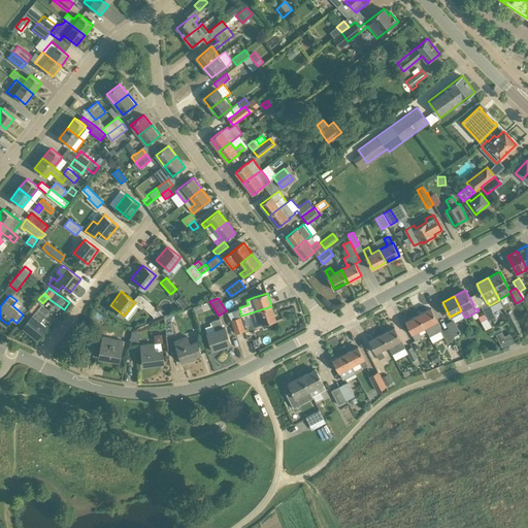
[(147,300),(142,306),(153,316),(158,309),(149,301),(147,300)]
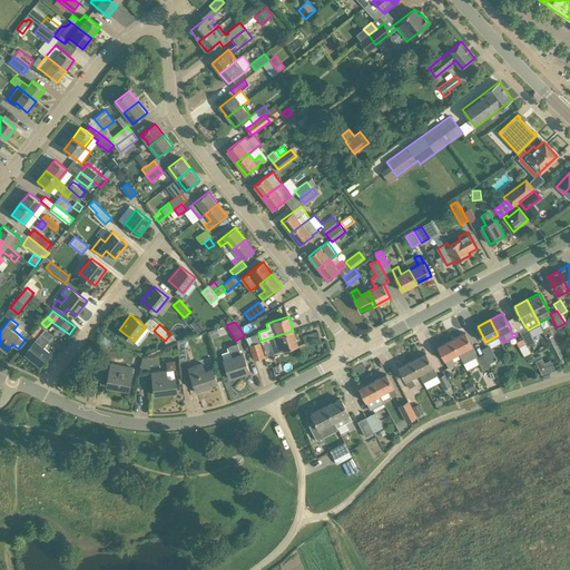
[(526,327),(519,331),(523,338),(528,346),(536,342),(532,336),(529,330),(528,330),(527,326),(526,327)]
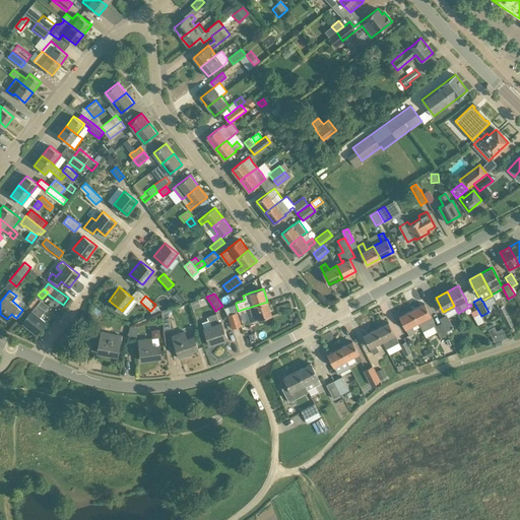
[(254,306),(248,308),(250,315),(252,321),(259,319),(272,315),(267,302),(254,306)]
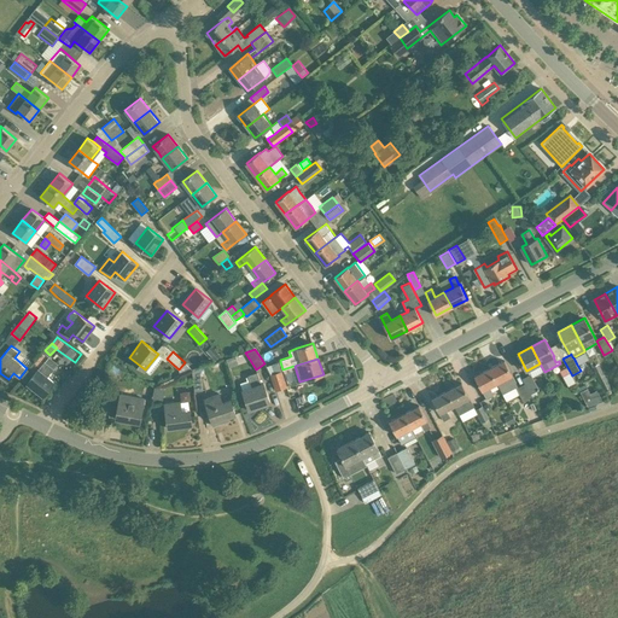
[(505,360),(489,368),(497,383),(502,394),(517,388),(524,401),(531,396),(530,394),(525,384),(519,386),(505,360)]
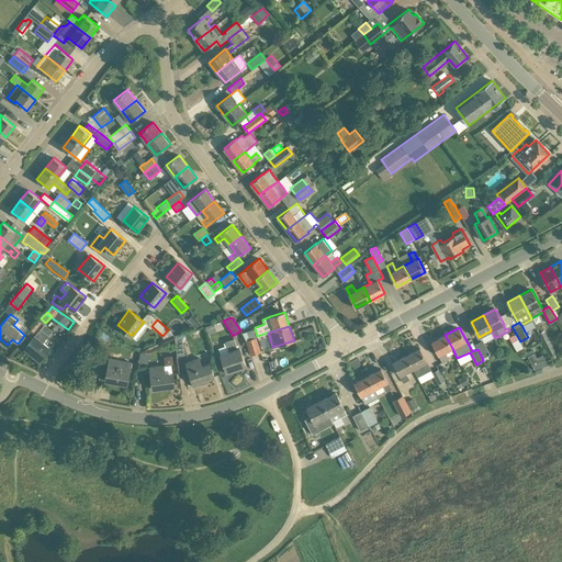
[(255,328),(246,332),(249,339),(257,337),(257,336),(255,328)]
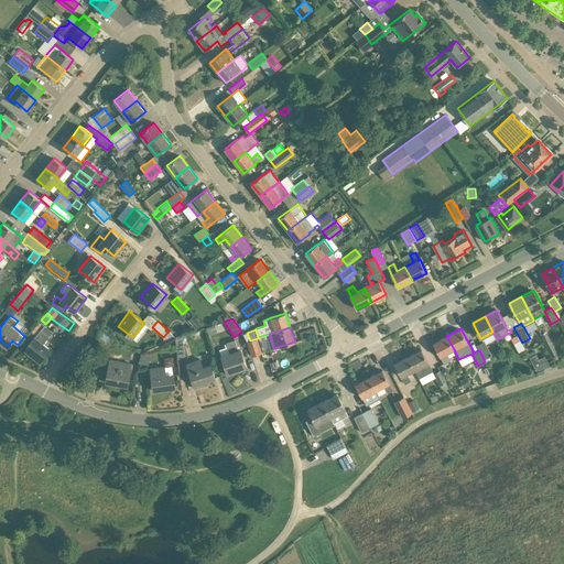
[(44,344),(50,337),(41,331),(25,349),(40,360),(50,348),(44,344)]
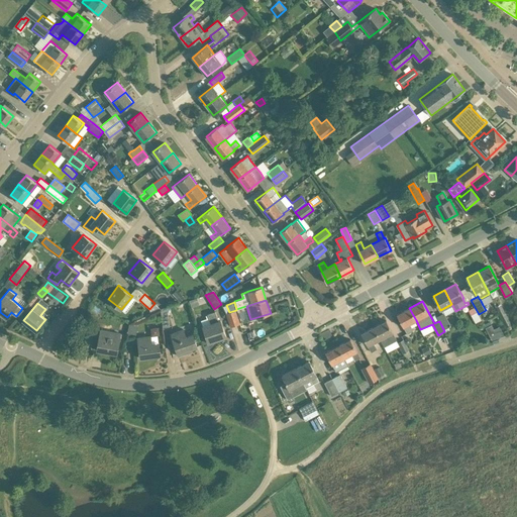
[(496,306),(508,330),(511,328),(510,324),(512,323),(501,303),(496,306)]
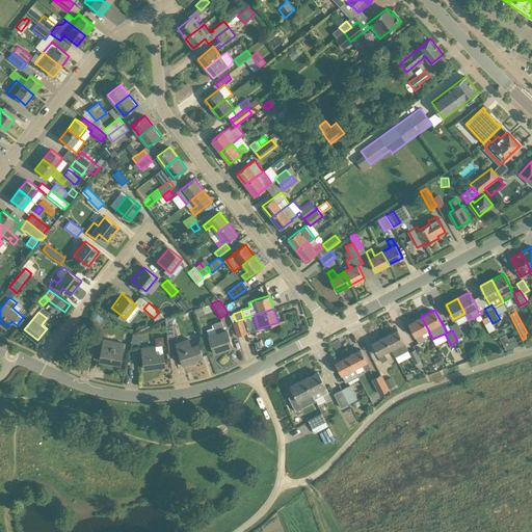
[(165,318),(167,337),(175,336),(173,316),(165,318)]
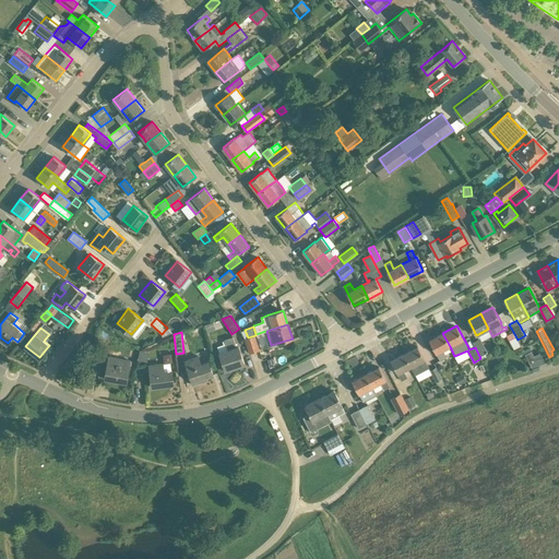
[(512,332),(506,335),(513,349),(520,346),(512,332)]
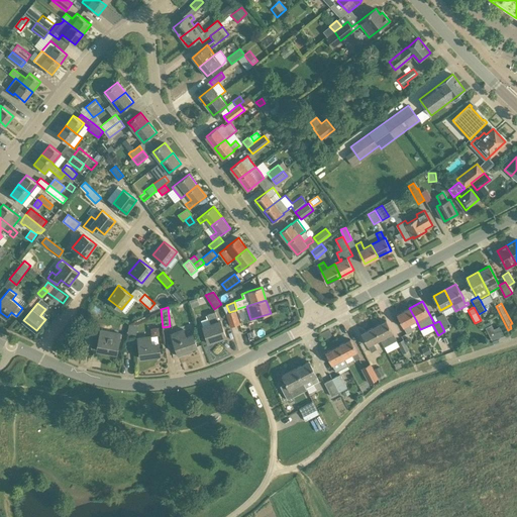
[(416,320),(409,308),(397,314),(404,326),(407,333),(412,330),(409,324),(416,320)]
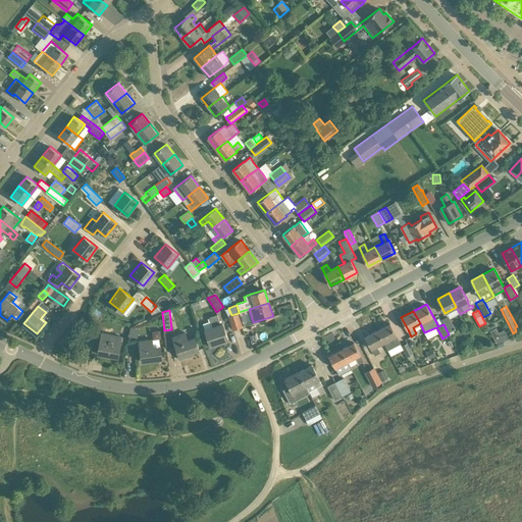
[(228,316),(233,329),(243,326),(239,313),(231,315),(228,316)]
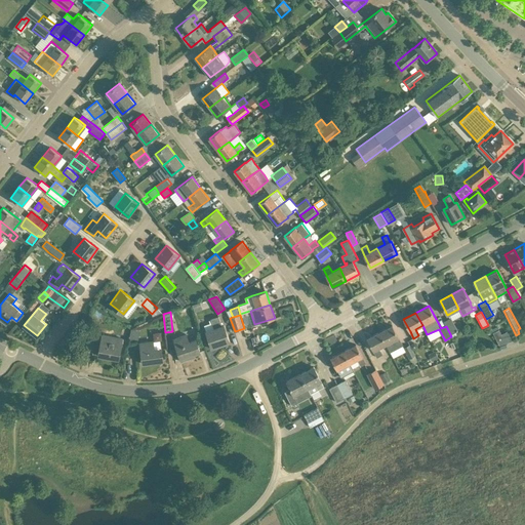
[(206,331),(208,338),(211,348),(230,341),(225,325),(223,326),(218,316),(211,319),(214,328),(206,331)]
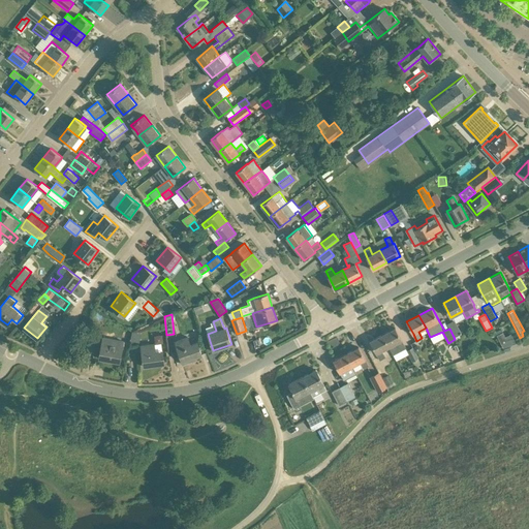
[(446,323),(449,329),(454,337),(460,334),(458,330),(459,330),(454,319),(446,323)]
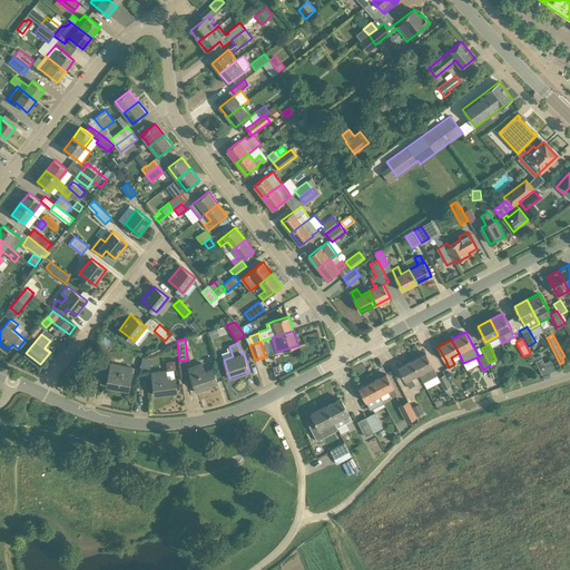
[(426,353),(412,361),(419,374),(420,373),(424,382),(438,375),(426,353)]
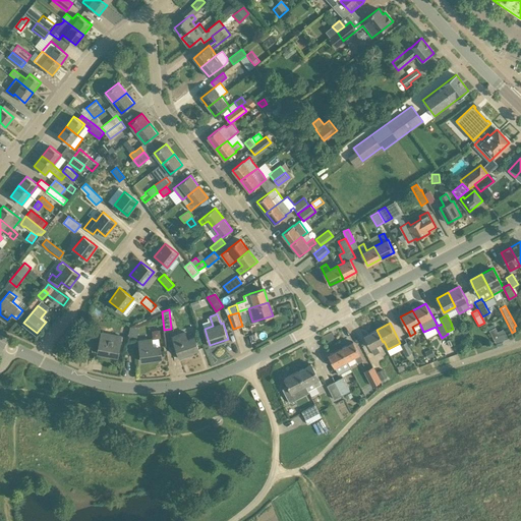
[(495,328),(489,330),(496,342),(508,338),(503,329),(498,332),(495,328)]
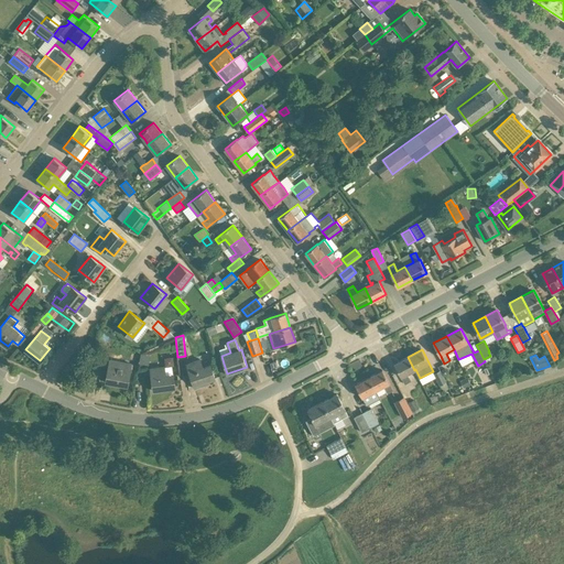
[(414,370),(408,357),(394,364),(401,377),(405,383),(411,381),(408,373),(414,370)]
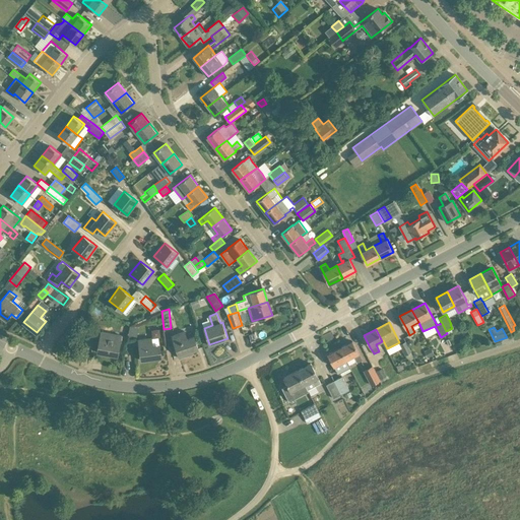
[(98,351),(118,355),(121,335),(102,331),(100,341),(95,341),(94,348),(98,348),(98,351)]
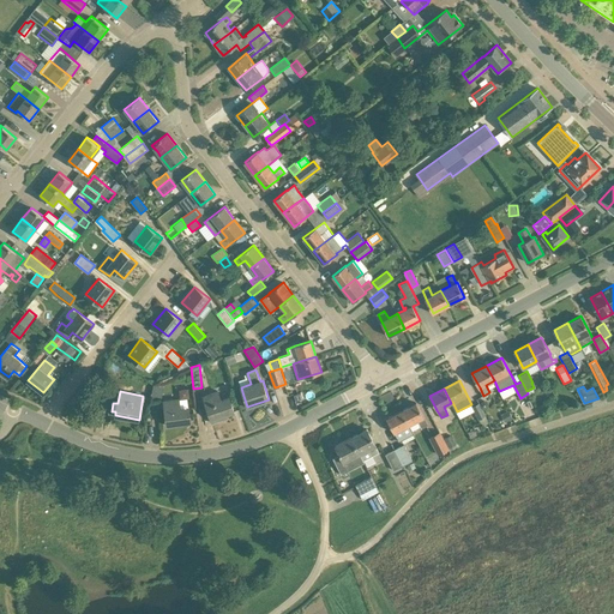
[(226,414),(234,411),(229,396),(221,398),(218,391),(204,396),(212,422),(227,417),(226,414)]
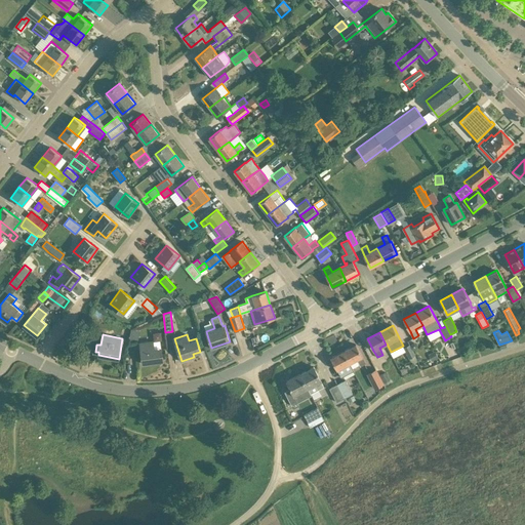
[(153,341),(140,342),(142,353),(143,363),(163,361),(161,347),(161,340),(153,341)]
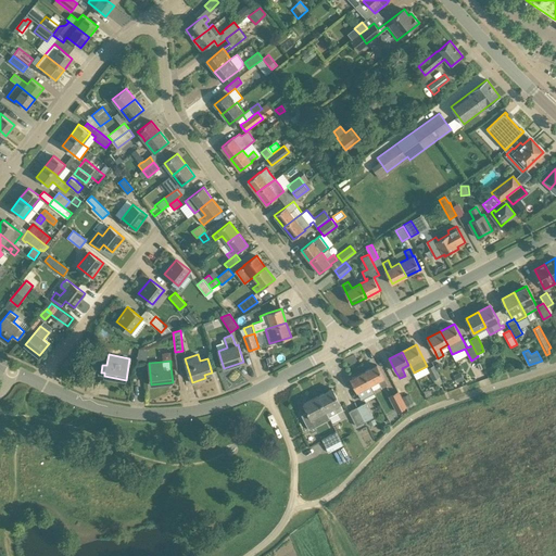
[(377,365),(364,371),(370,384),(378,381),(381,388),(388,384),(383,378),(384,378),(377,365)]
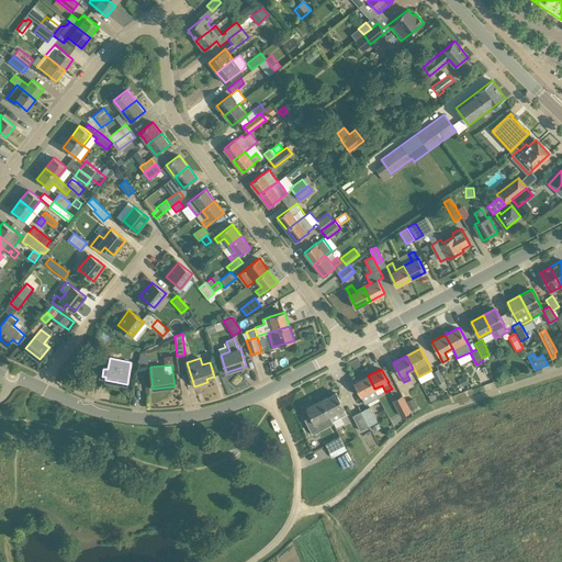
[(433,372),(439,384),(444,381),(438,369),(433,372)]
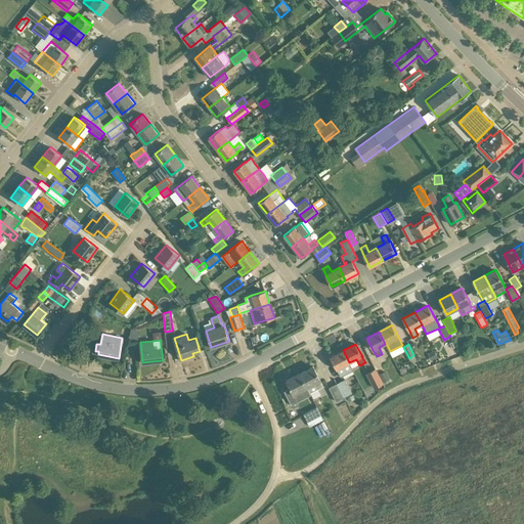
[(349,362),(343,350),(330,357),(341,377),(353,370),(349,362)]
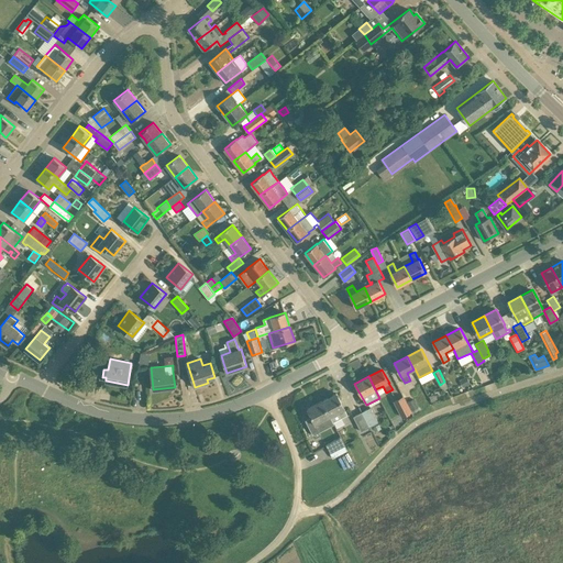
[(459,379),(462,387),(470,384),(465,376),(459,379)]
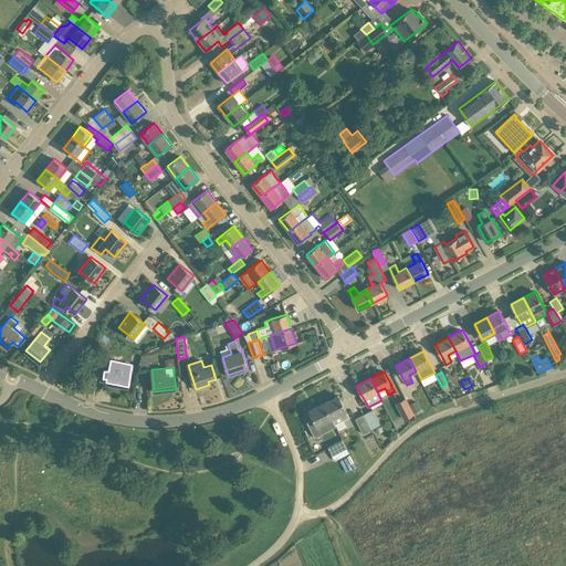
[(338,395),(323,402),(335,425),(349,417),(346,411),(346,410),(338,395)]
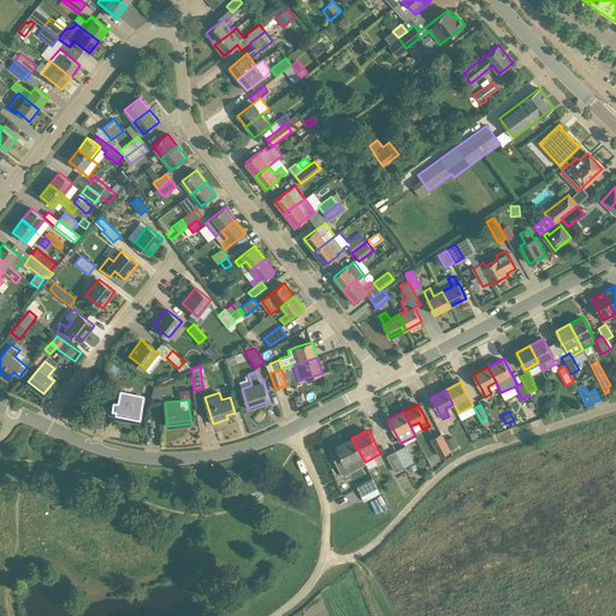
[(451,450),(446,440),(442,432),(431,438),(440,456),(451,450)]
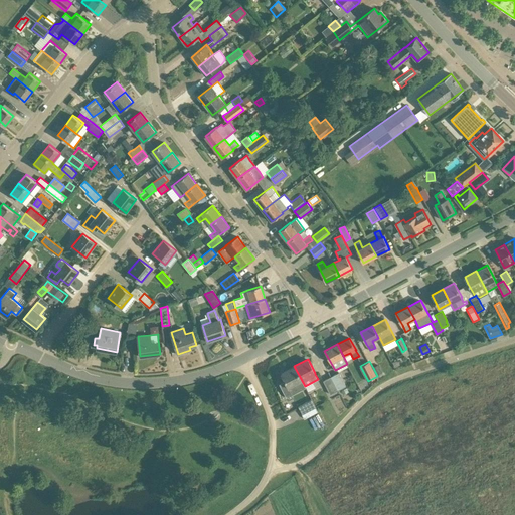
[(305,386),(294,366),(281,373),(286,381),(280,384),(287,398),(305,388),(305,386)]
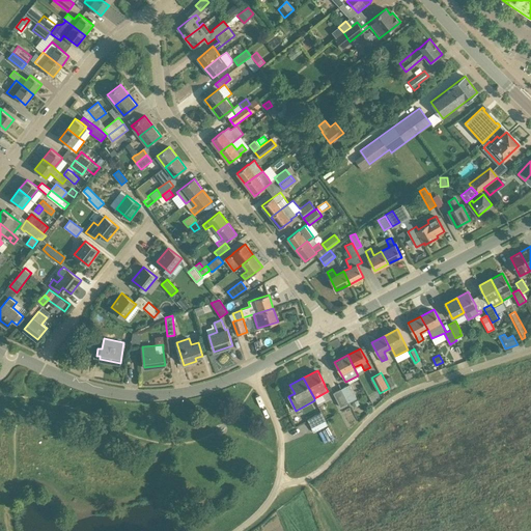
[(350,384),(341,388),(348,402),(357,398),(350,384)]
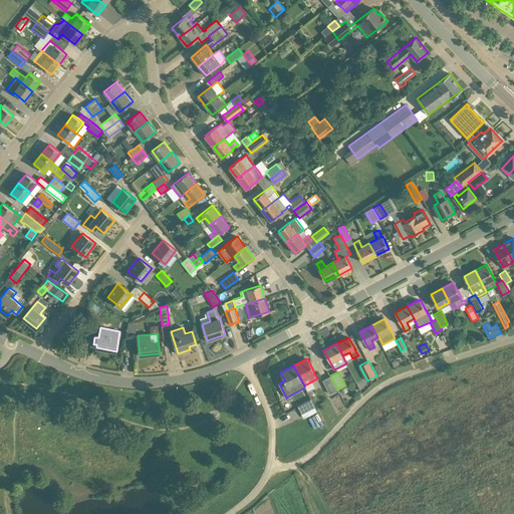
[(329,394),(331,393),(337,390),(330,375),(322,380),(329,394)]
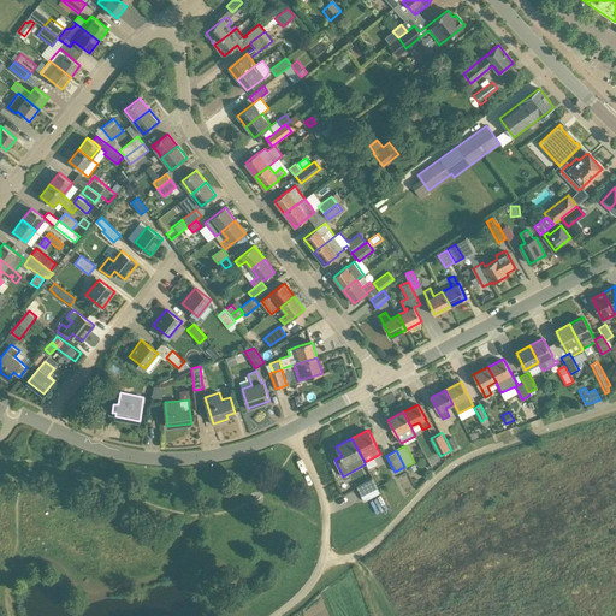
[(362,496),(378,487),(373,478),(356,486),(362,496)]
